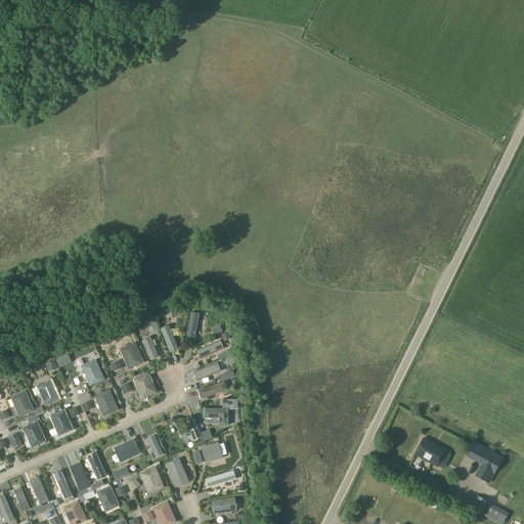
[(189,310),(185,339),(193,341),(199,312),(189,310)]
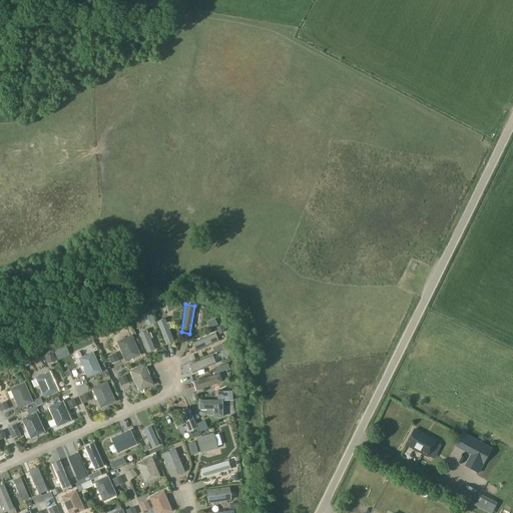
[(147,311),(142,313),(147,325),(152,323),(147,311)]
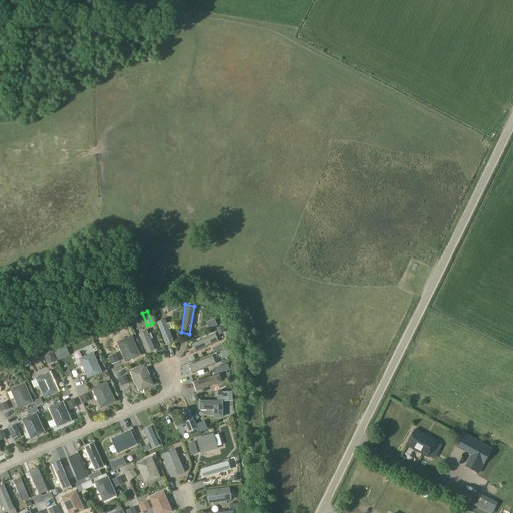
[(164,318),(157,321),(166,345),(174,341),(164,318)]
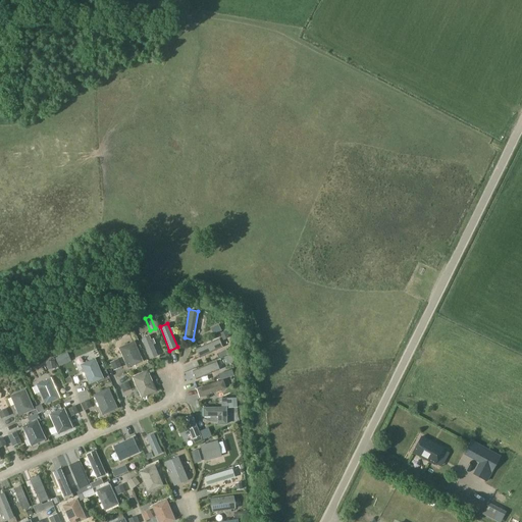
[(148,333),(141,336),(149,358),(157,355),(148,333)]
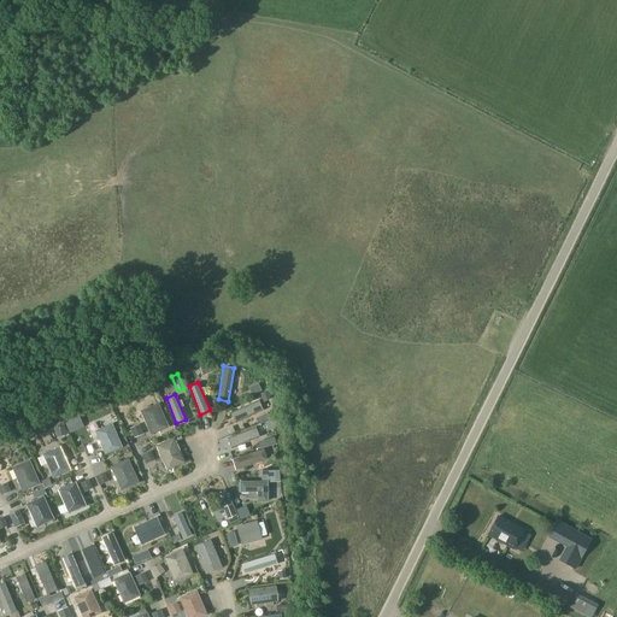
[(141,409),(152,433),(168,427),(158,401),(141,409)]
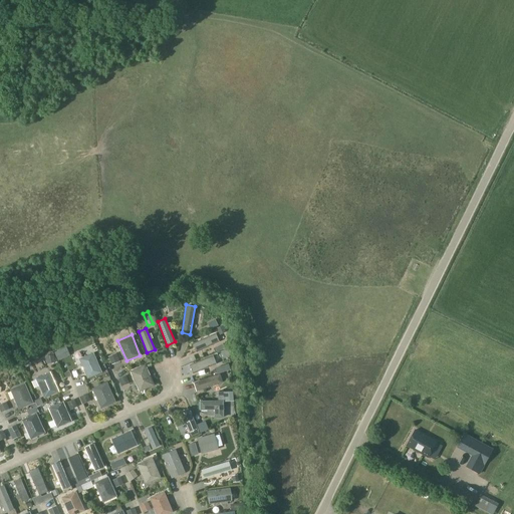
[(189,341),(191,351),(215,346),(213,335),(189,341)]
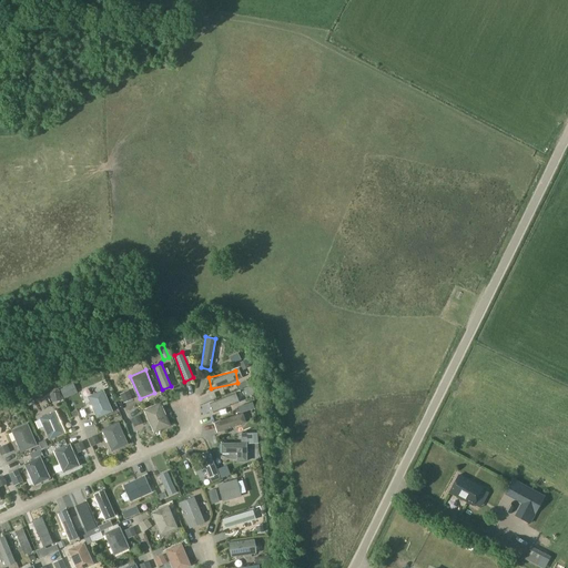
[(73,382),(60,387),(63,397),(78,392),(73,382)]
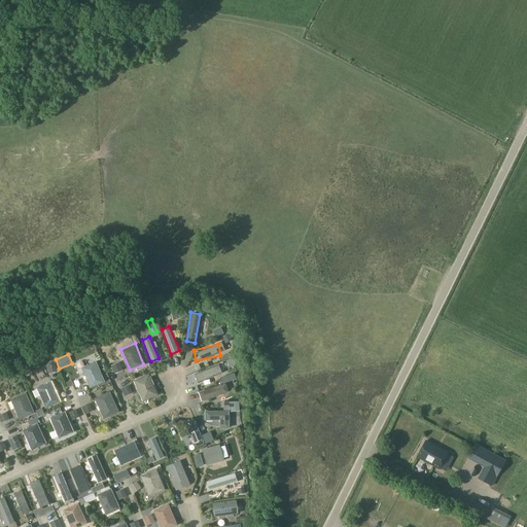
[(81,365),(90,387),(104,381),(96,360),(81,365)]
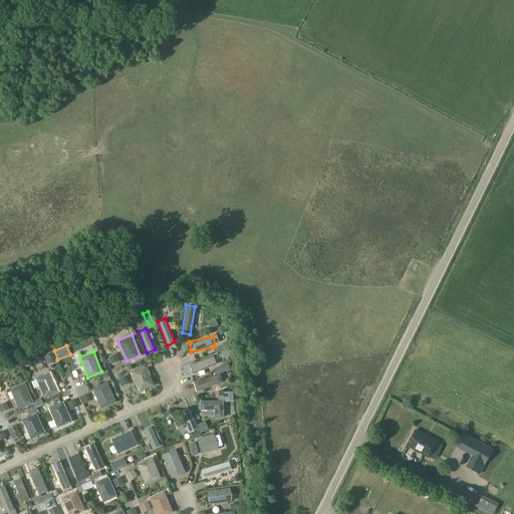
[(119,359),(116,351),(107,355),(111,363),(119,359)]
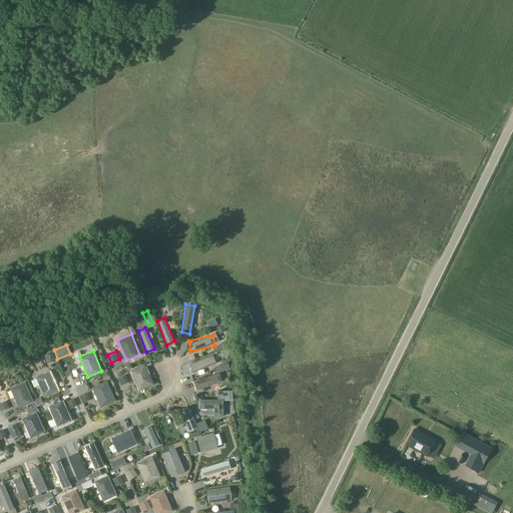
[(53,353),(45,354),(46,362),(55,361),(53,353)]
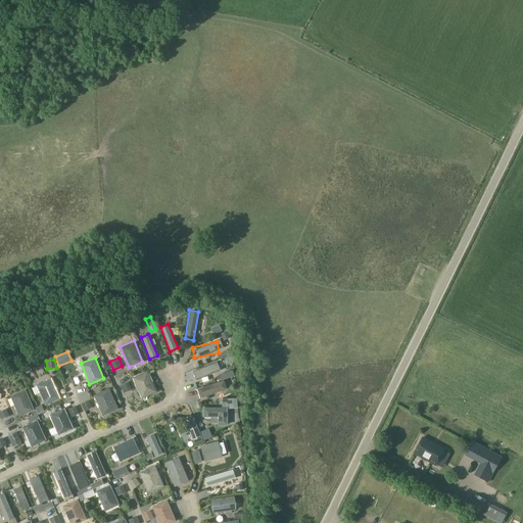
[(192,370),(195,379),(220,369),(217,360),(192,370)]
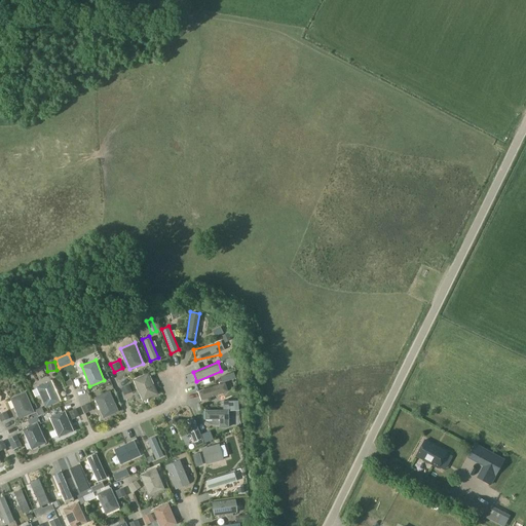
[(188,368),(182,370),(184,376),(190,374),(188,368)]
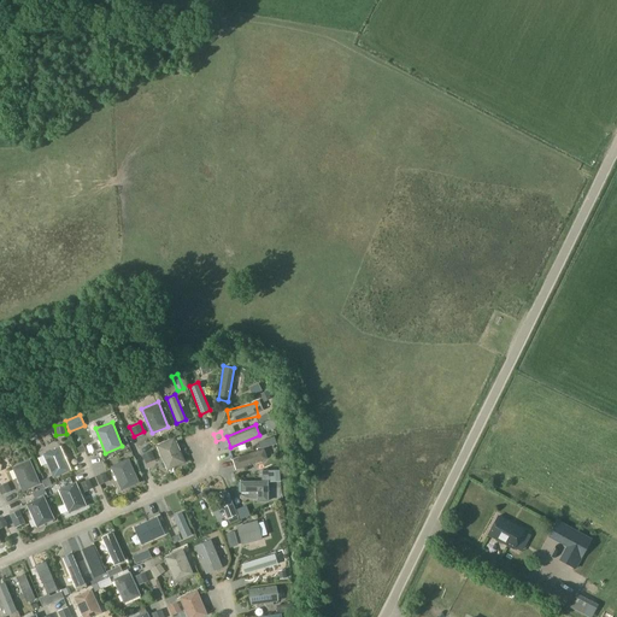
[(157,442),(168,468),(184,462),(174,436),(157,442)]
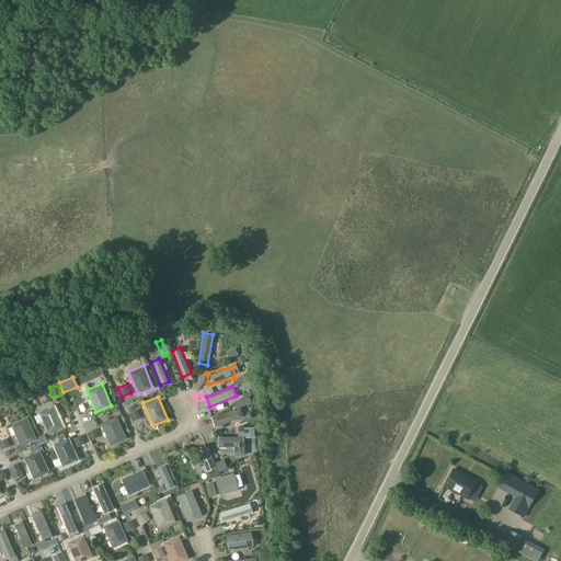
[(79,415),(86,410),(80,403),(73,408),(79,415)]
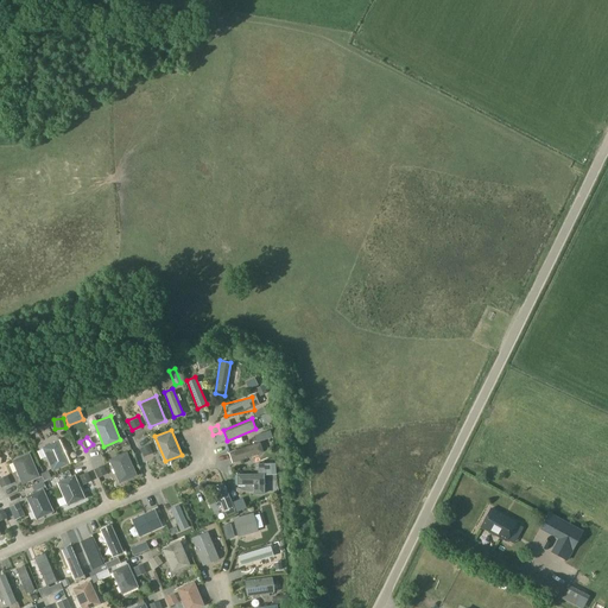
[(43,445),(52,470),(69,463),(58,438),(43,445)]
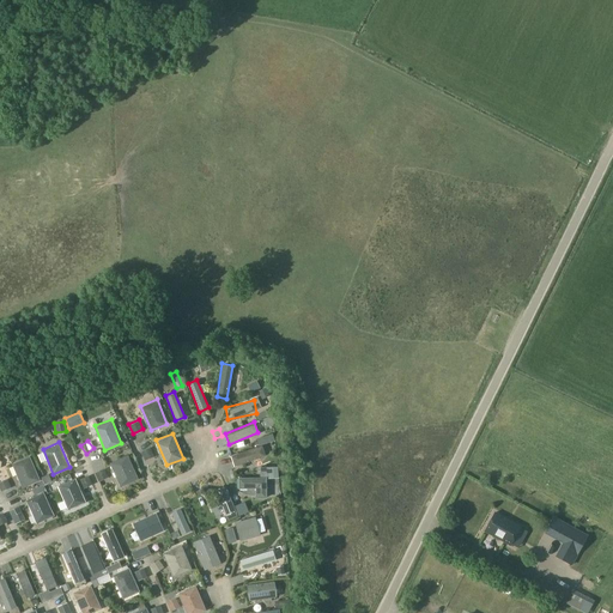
[(230,455),(234,465),(265,454),(261,444),(230,455)]
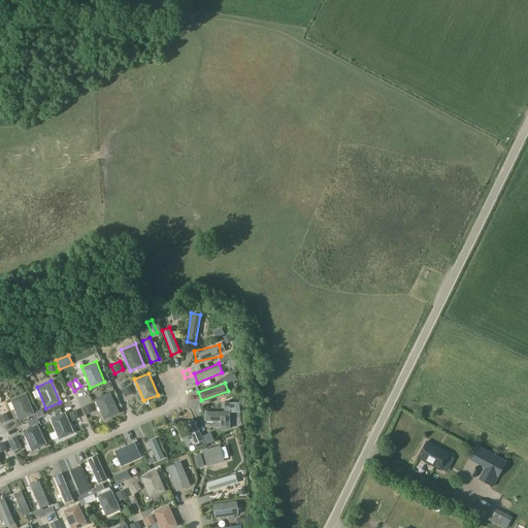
[(132,392),(129,385),(121,388),(124,396),(132,392)]
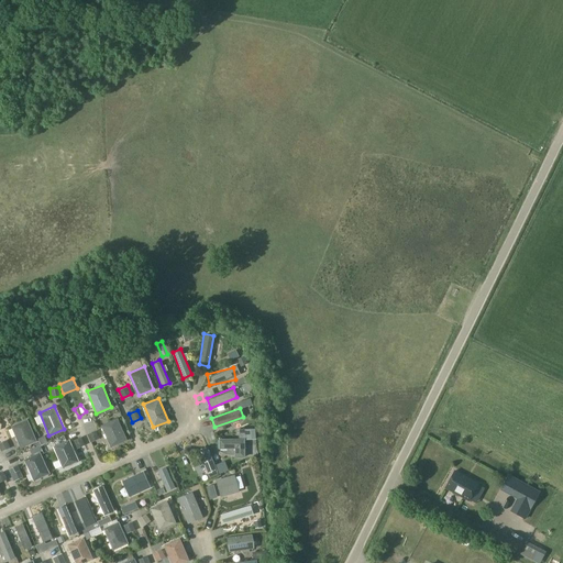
[(101,423),(110,445),(125,440),(117,417),(101,423)]
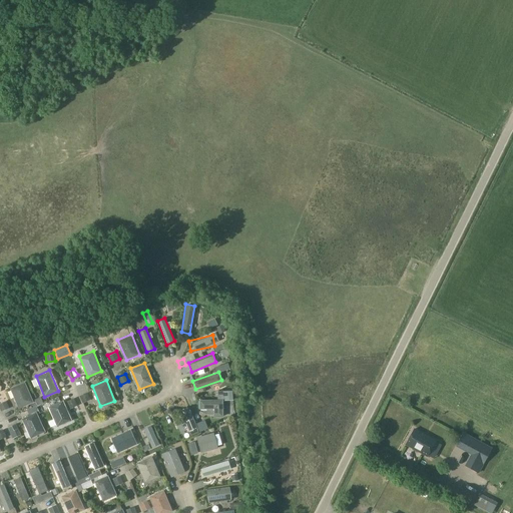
[(10,387),(19,407),(32,402),(24,381),(10,387)]
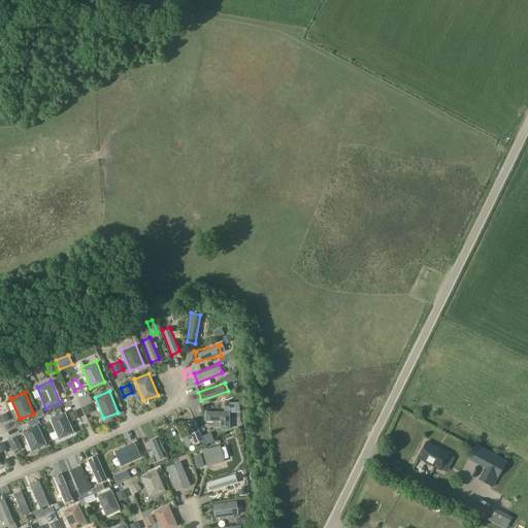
[(186,399),(189,413),(195,411),(192,397),(186,399)]
